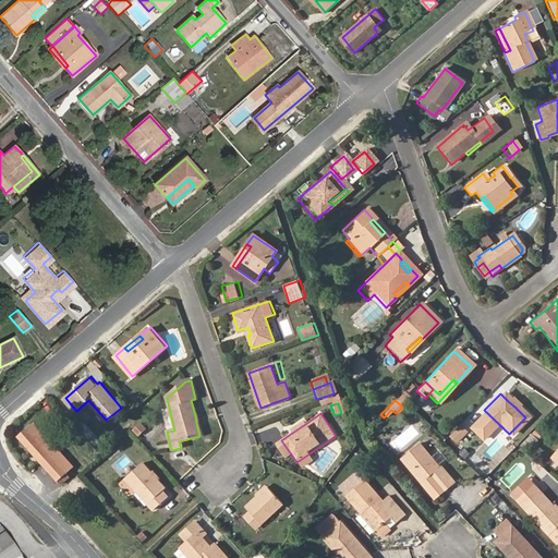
[(303,421),(290,429),(292,433),(305,424),(303,421)]
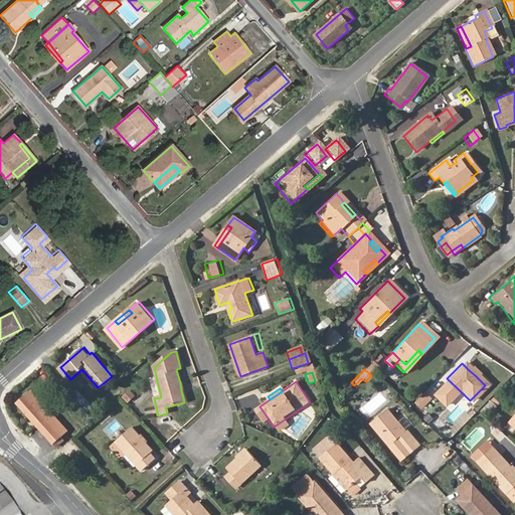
[(18,402),(37,424),(52,410),(33,389),(18,402)]
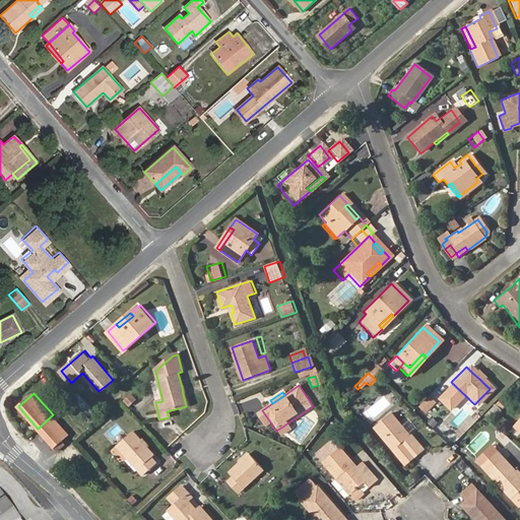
[(129,406),(138,399),(133,393),(124,401),(129,406)]
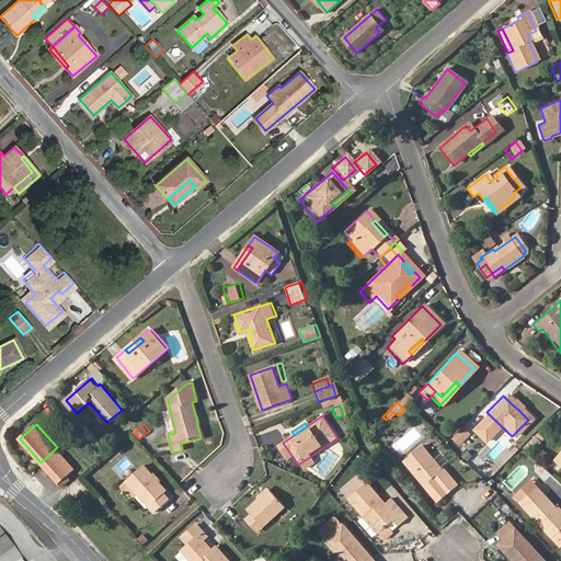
[(464,441),(456,433),(444,445),(451,453),(464,441)]
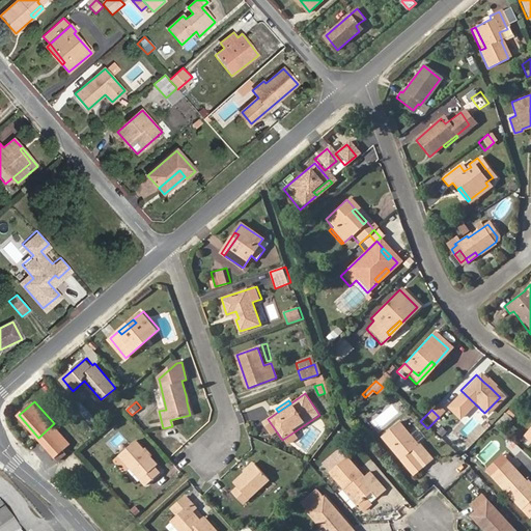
[(492,424),(498,430),(508,420),(502,414),(492,424)]
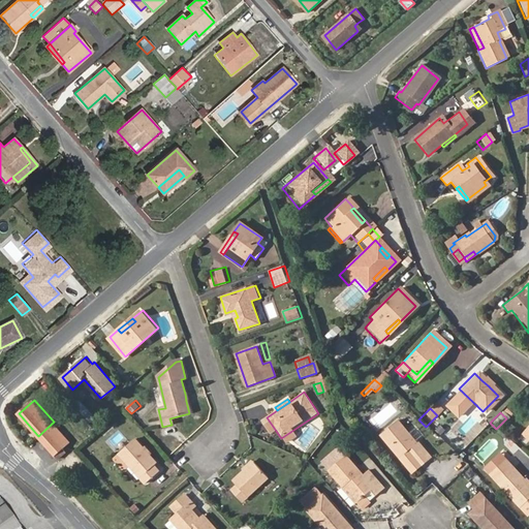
[(76,424),(81,428),(87,423),(83,417),(76,424)]
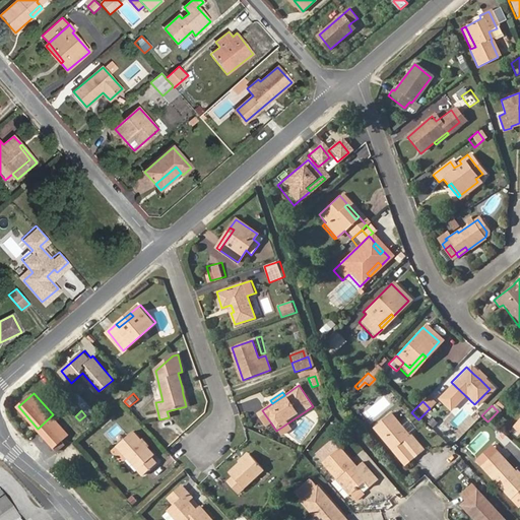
[(262,426),(269,420),(262,410),(256,414),(262,426)]
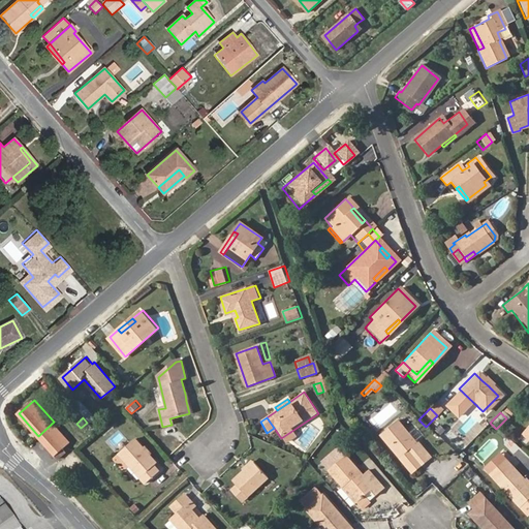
[(416,466),(427,459),(413,442),(411,444),(392,421),(375,435),(395,459),(400,454),(404,450),(408,456),(416,466)]
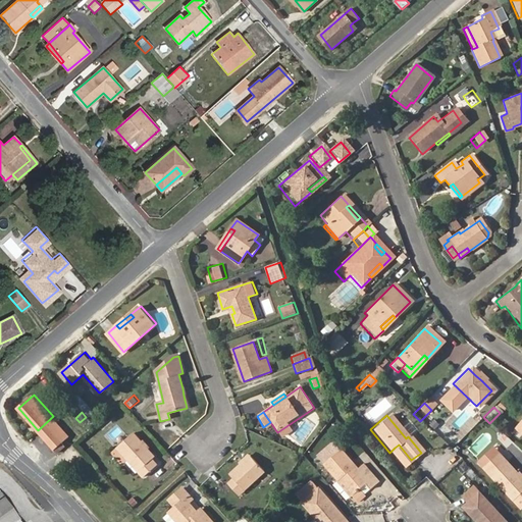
[(521,415),(511,428),(521,437),(521,415)]
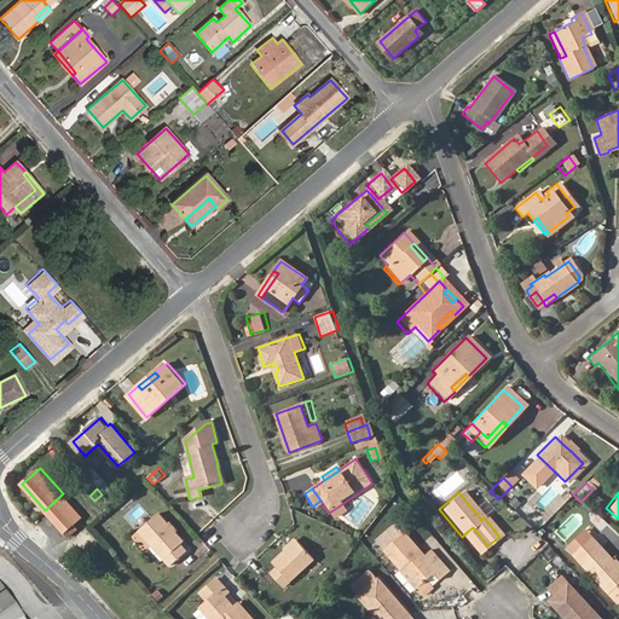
[(73,524),(82,516),(63,493),(45,510),(68,534),(76,528),(73,524)]
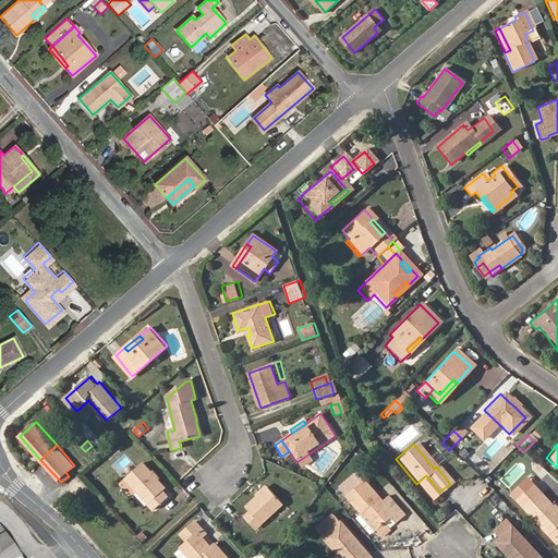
[(301,469),(311,462),(306,456),(296,462),(301,469)]
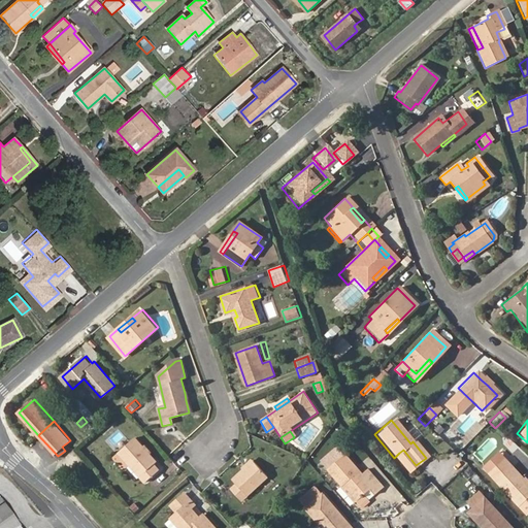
[(158,470),(153,464),(156,462),(147,453),(145,455),(141,450),(143,448),(134,437),(119,452),(129,464),(144,483),(158,470)]
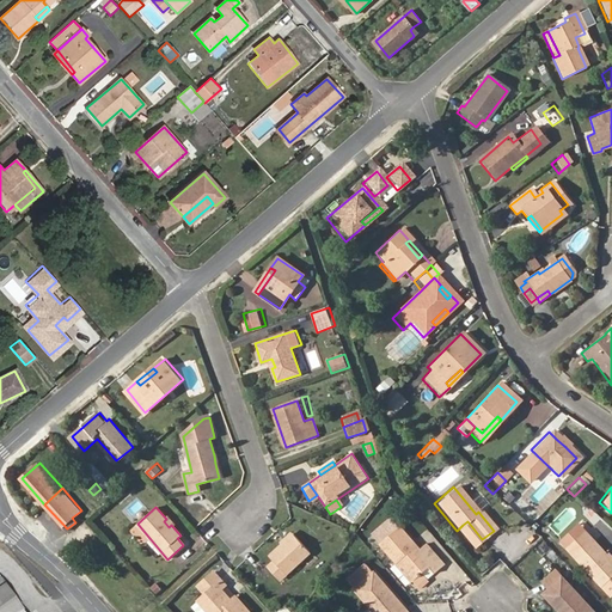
[(367,538),(375,546),(395,530),(386,521),(367,538)]
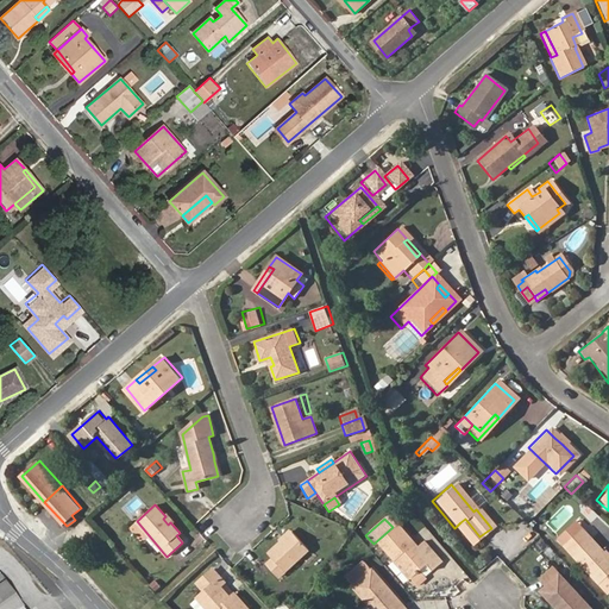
[(130,527),(142,541),(149,535),(137,521),(130,527)]
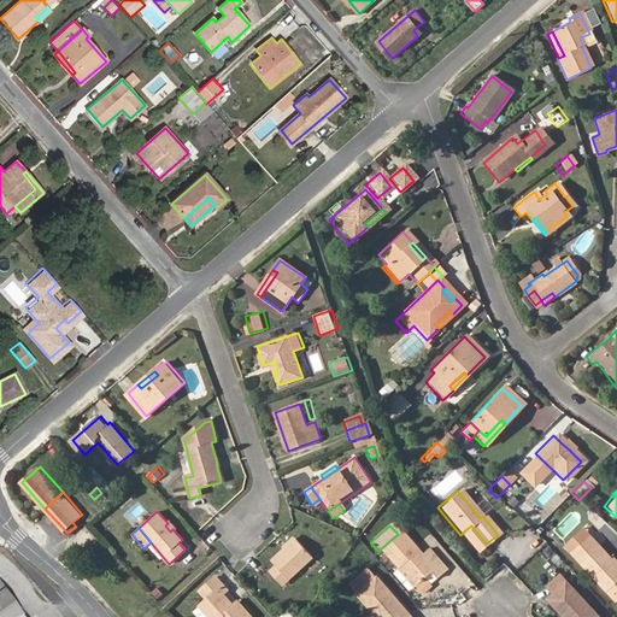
[(579,530),(560,548),(566,556),(586,539),(579,530)]
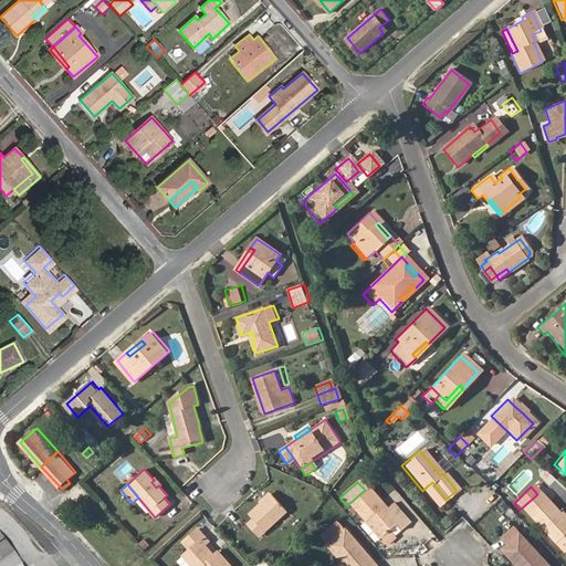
[(398,533),(408,524),(391,505),(385,512),(365,490),(347,505),(364,524),(366,522),(380,538),(387,533),(394,527),(398,533)]
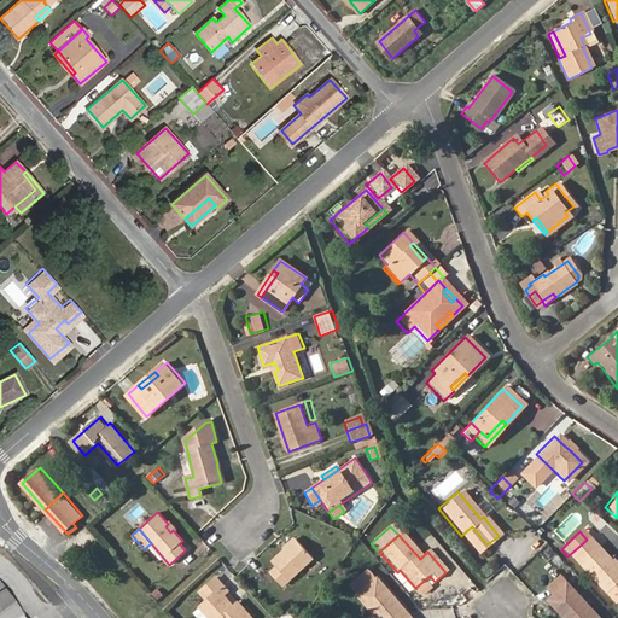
[(268,572),(283,587),(314,560),(293,537),(281,548),(283,551),(270,561),(275,566),(268,572)]
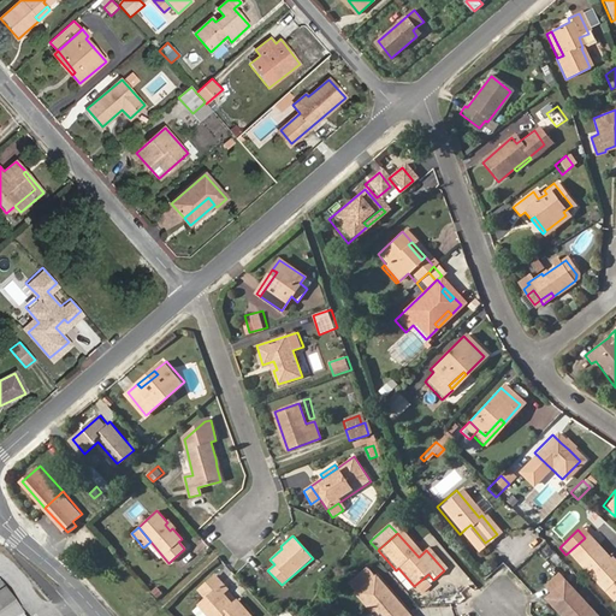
[(615,597),(615,575),(605,563),(606,562),(585,538),(566,555),(611,603),(615,597)]
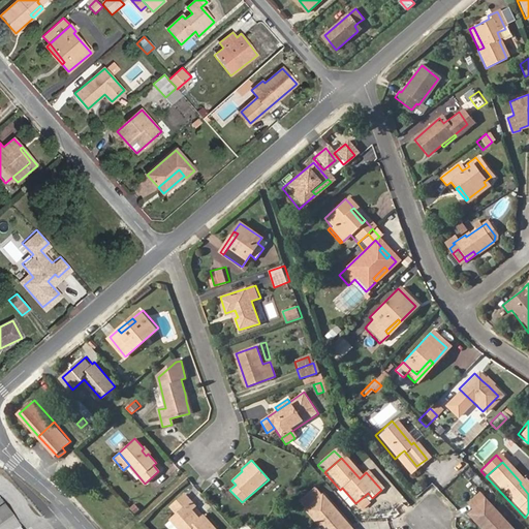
[(528,494),(528,488),(523,480),(521,483),(520,484),(528,494)]
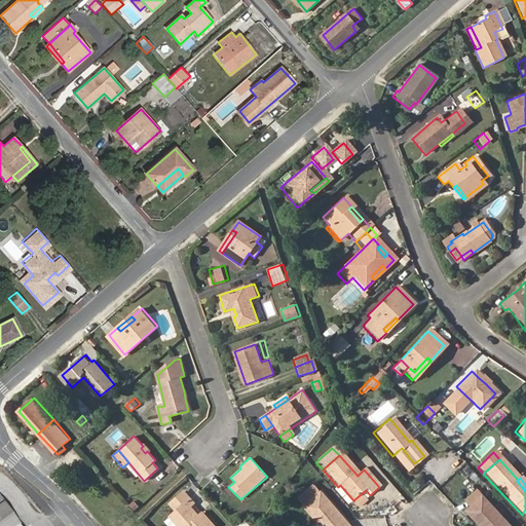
[(338,487),(355,505),(363,499),(360,495),(353,500),(340,485),(338,487)]
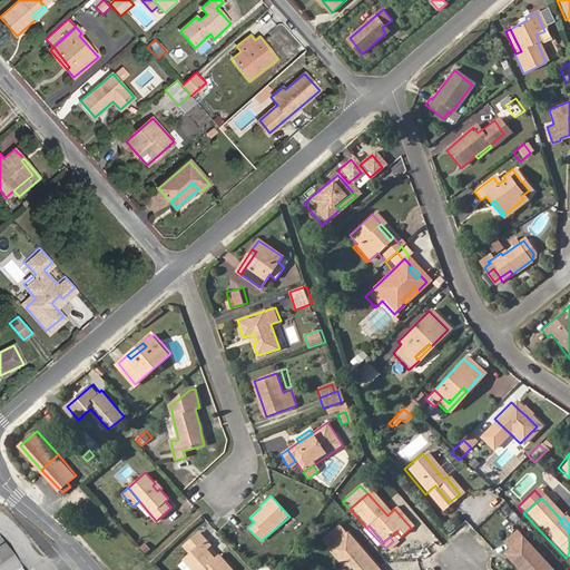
[(335,528),(318,542),(325,550),(342,536),(335,528)]
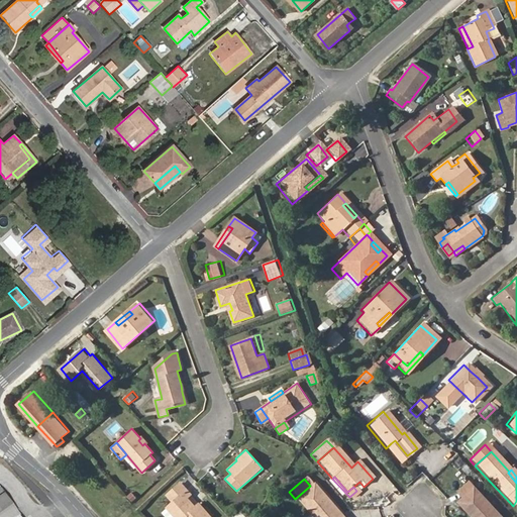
[(208,516),(198,505),(193,508),(185,498),(181,494),(186,490),(180,483),(167,494),(172,501),(165,507),(173,516),(208,516)]
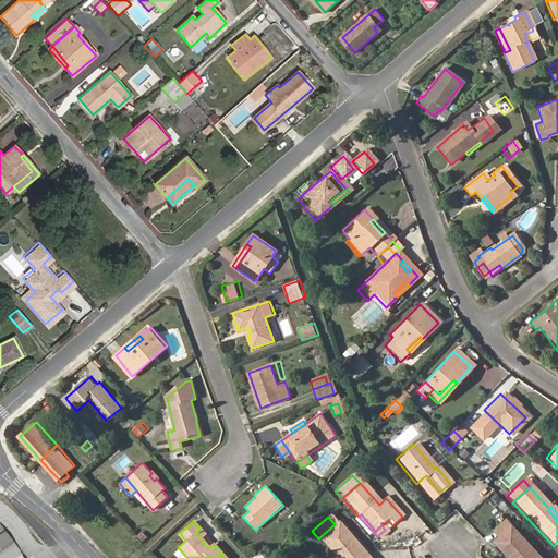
[(508,557),(534,557),(501,522),(490,532),(497,538),(490,544),(504,557),(506,557),(508,557)]
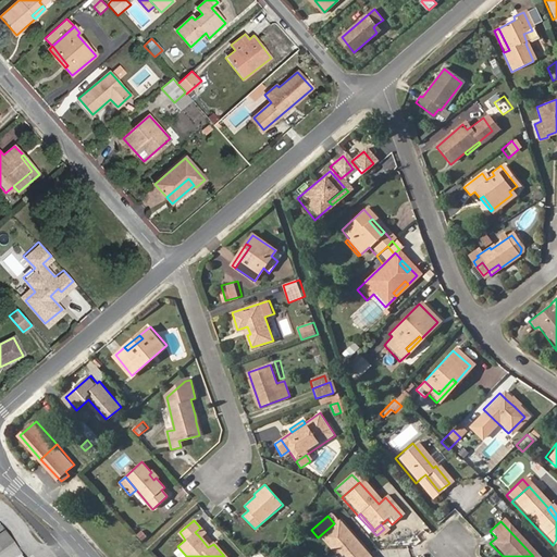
[(362,556),(334,523),(318,537),(335,556),(362,556)]
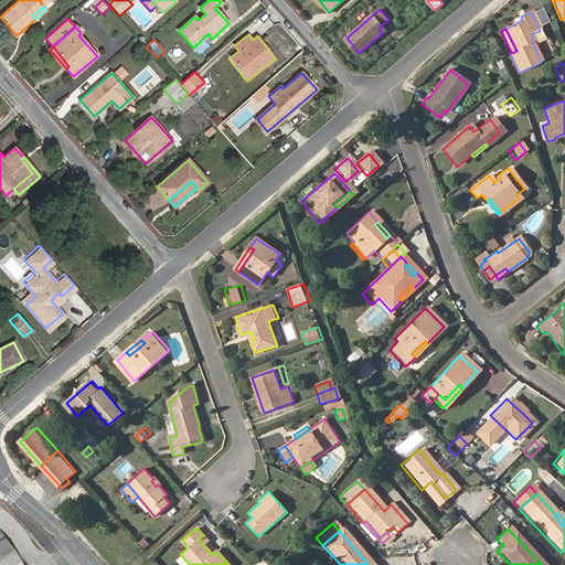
[(0,564),(23,564),(1,532),(0,532),(0,564)]
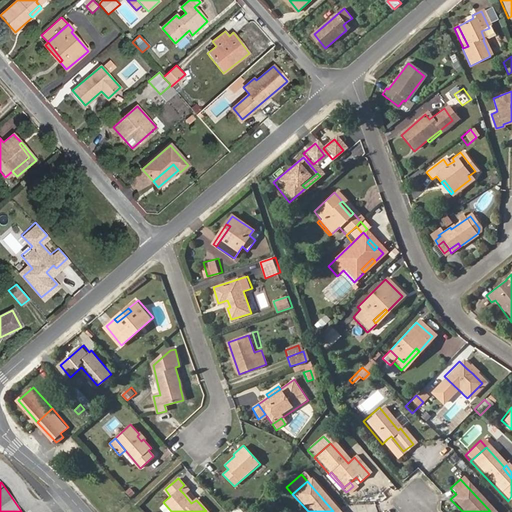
[(130,499),(135,494),(129,486),(123,491),(130,499)]
